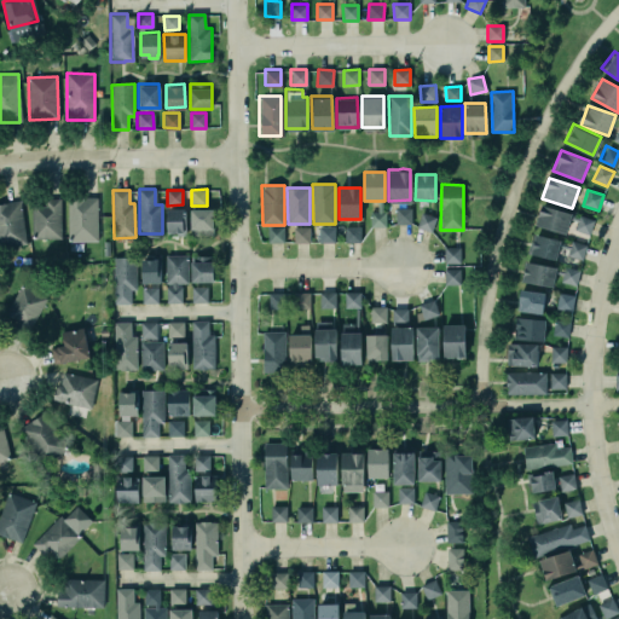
[(65,197),(67,236),(70,242),(102,246),(103,233),(100,196),(65,197)]
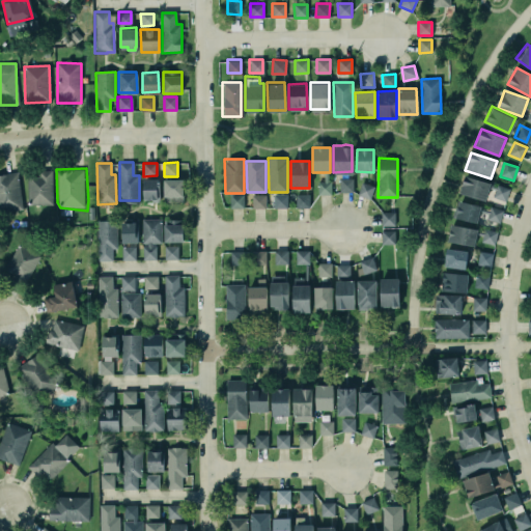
[(52,171),(27,171),(28,205),(53,204),(52,171)]
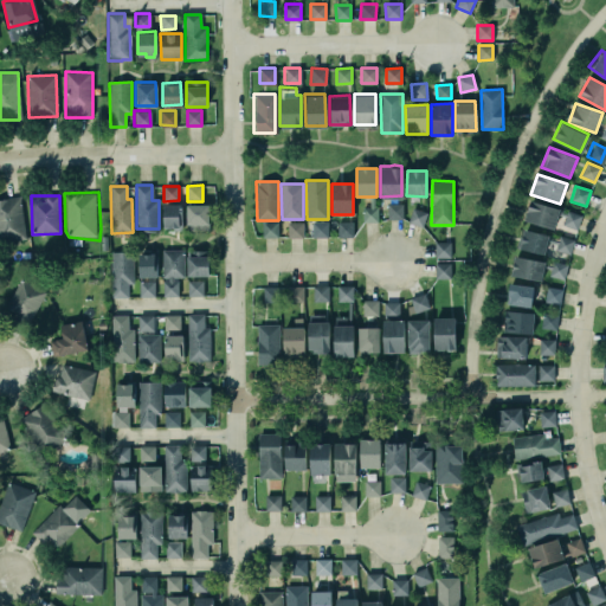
[(0,199),(0,242),(26,239),(21,198),(0,199)]
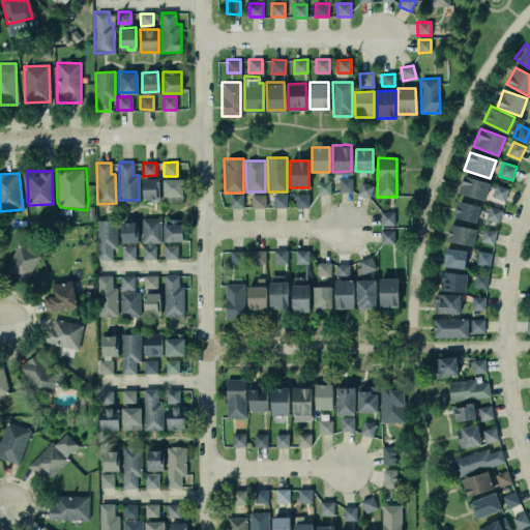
[(457,190),(483,199),(487,186),(493,188),(490,196),(503,200),(507,187),(495,182),(494,185),(488,183),(489,180),(463,173),(457,190)]
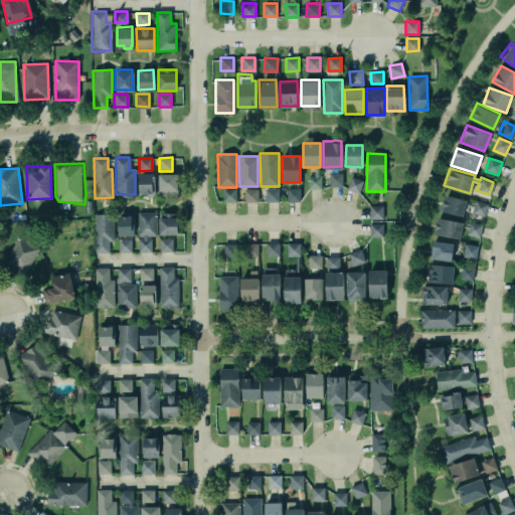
[(328,172),(328,185),(341,185),(341,172),(328,172)]
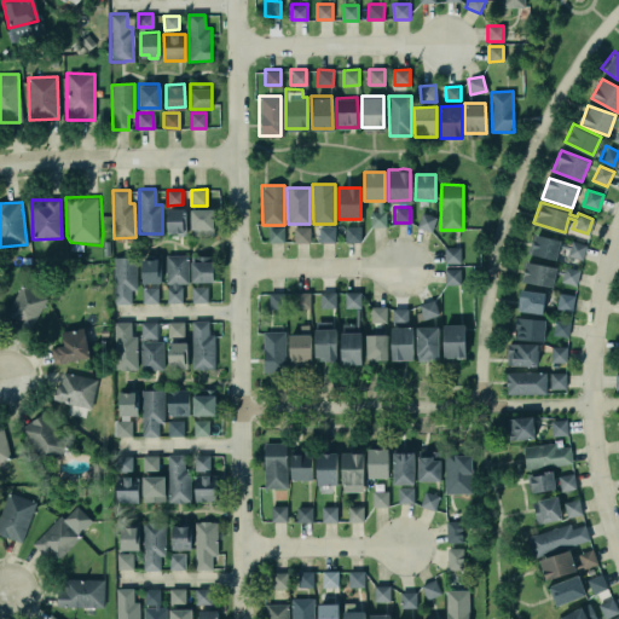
[(167,235),(185,233),(185,209),(167,210),(167,235)]
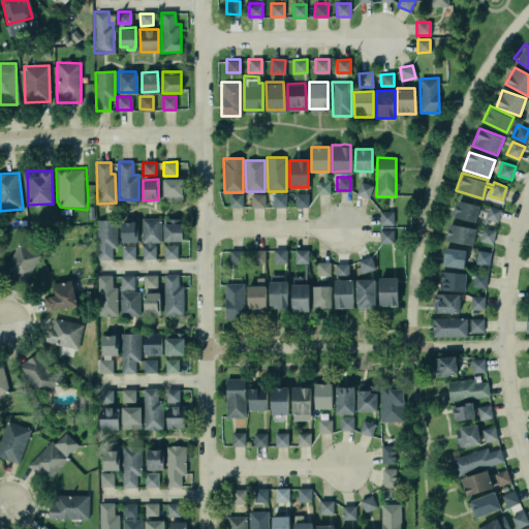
[(183,179),(163,179),(162,201),(182,201),(183,179)]
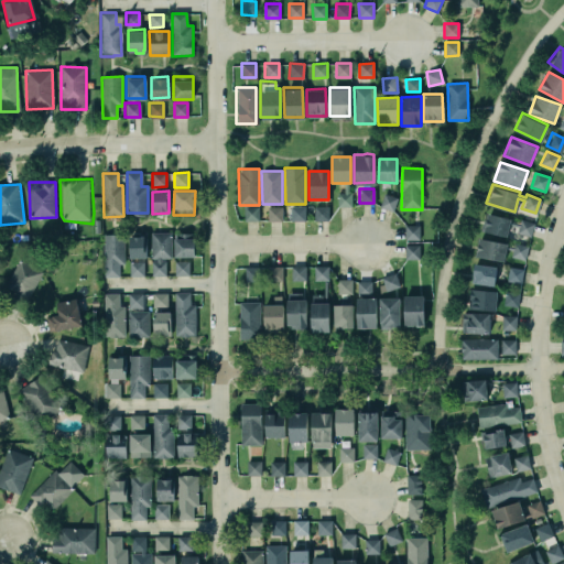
[(337,207),(351,207),(351,193),(337,193),(337,207)]
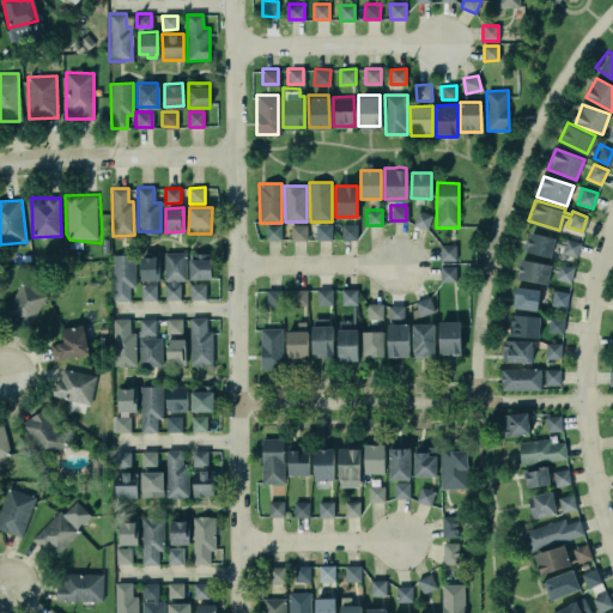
[(413,225),(428,230),(432,216),(417,211),(413,225)]
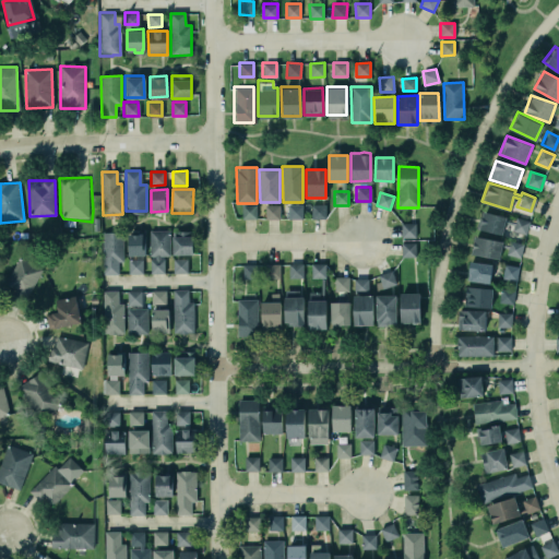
[(256,219),(257,204),(241,204),(241,218),(256,219)]
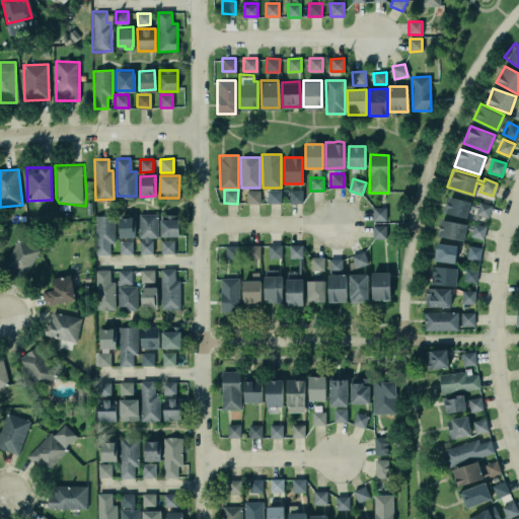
[(281,190),(268,190),(268,204),(281,204),(281,190)]
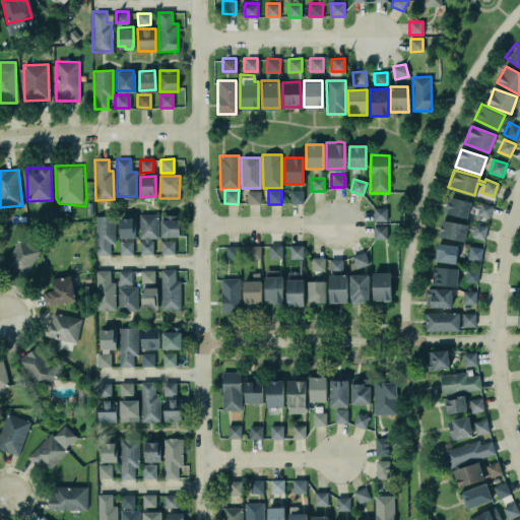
[(289,204),(303,203),(303,190),(289,191),(289,204)]
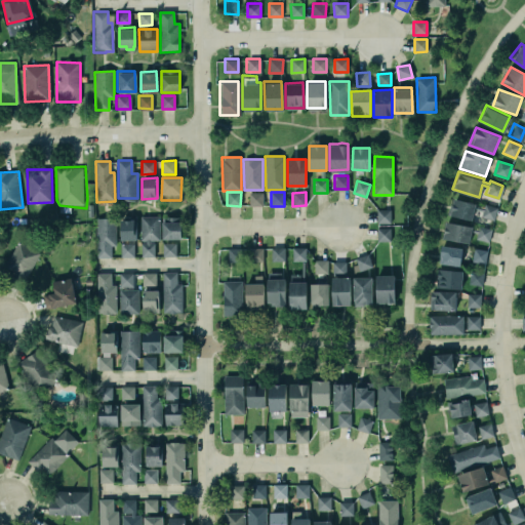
[(249,206),(263,206),(263,193),(249,193),(249,206)]
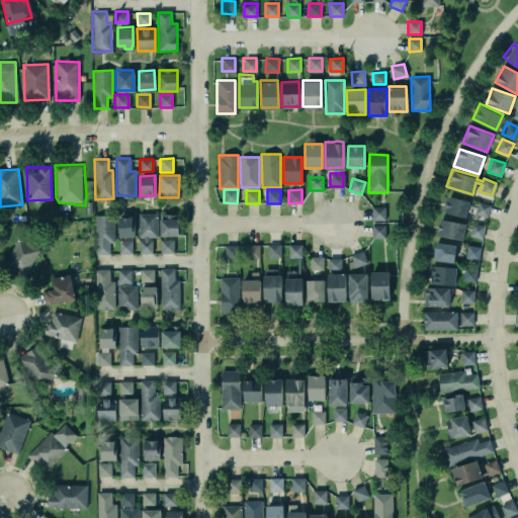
[(446,193),(444,201),(443,201),(441,209),(464,216),(468,198),(446,193)]
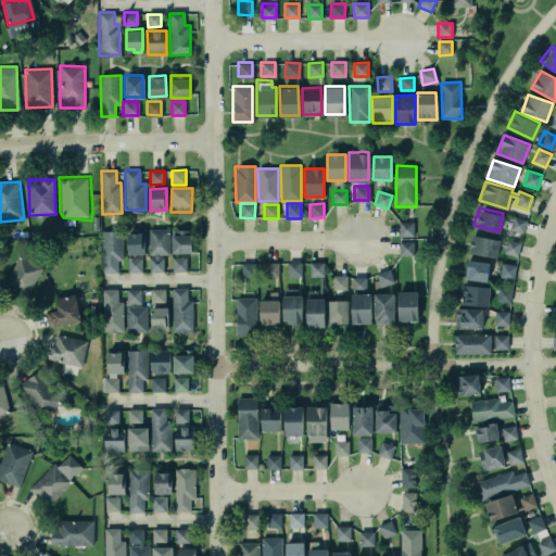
[(527,219),(513,217),(510,231),(525,234),(527,219)]
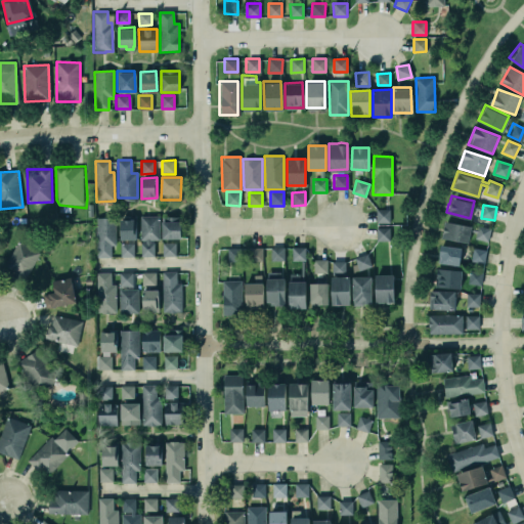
[(377,223),(390,223),(390,210),(377,209),(377,223)]
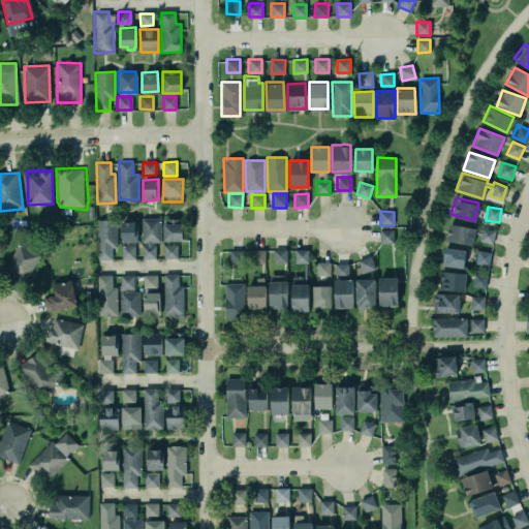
[(96,218),(105,217),(116,218),(116,246),(111,247),(111,258),(96,258),(96,218)]
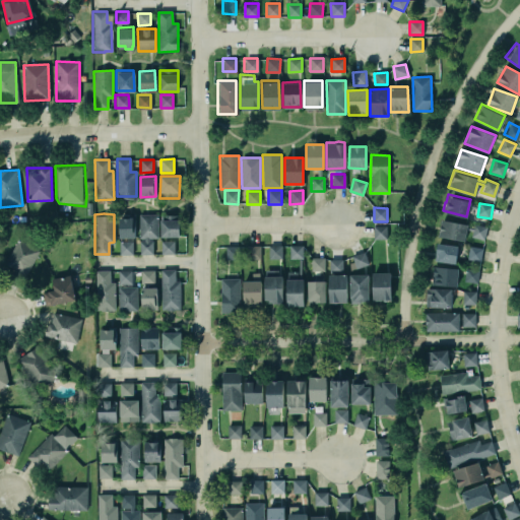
[(137,213),(156,213),(156,237),(147,237),(147,240),(151,240),(151,253),(138,253),(138,240),(143,240),(143,237),(138,237),(137,213)]
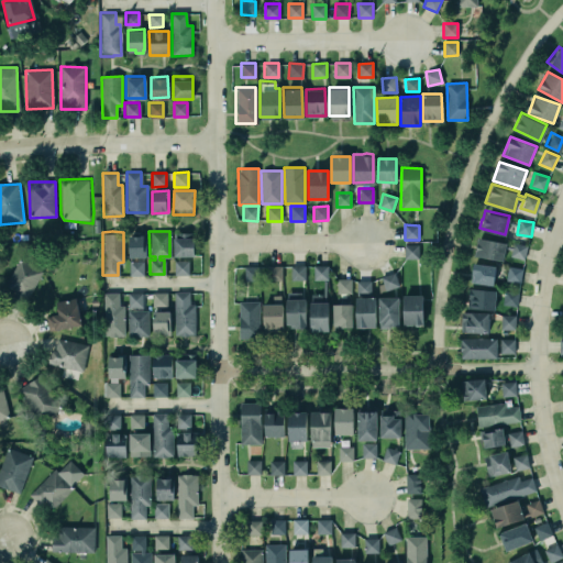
[(172,231),(173,254),(194,254),(194,236),(190,235),(190,231),(183,231),(172,231)]
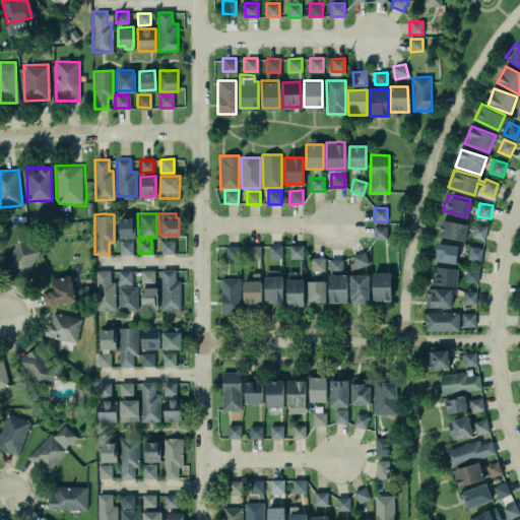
[(119,238),(135,238),(134,218),(119,218),(119,238)]
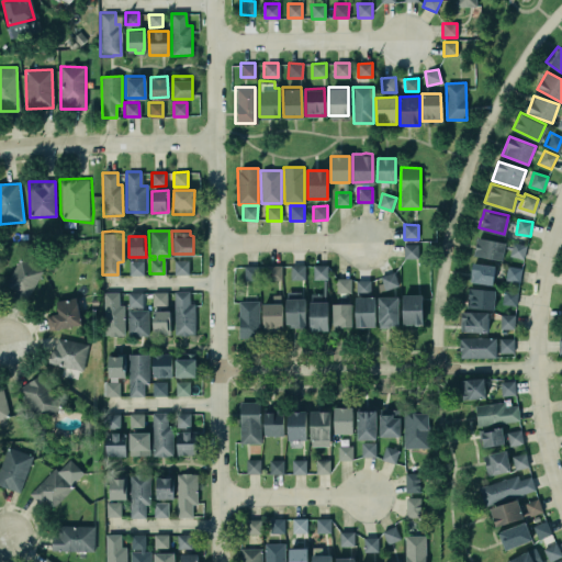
[(503,260),(505,243),(476,238),(474,256),(503,260)]
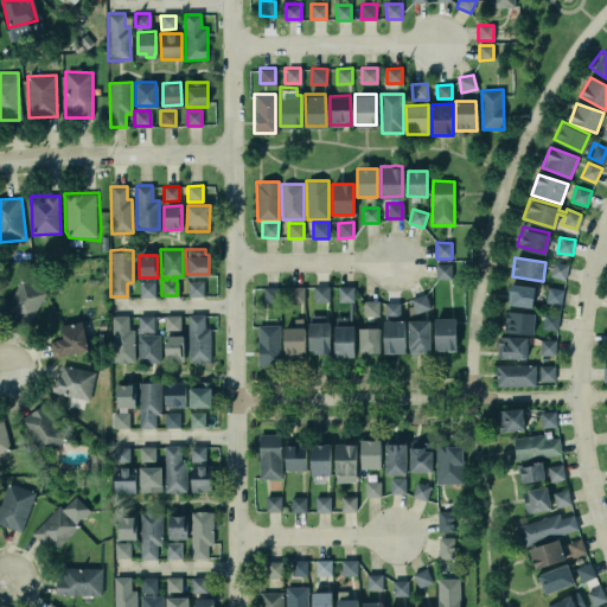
[(551,278),(566,280),(568,264),(554,262),(551,278)]
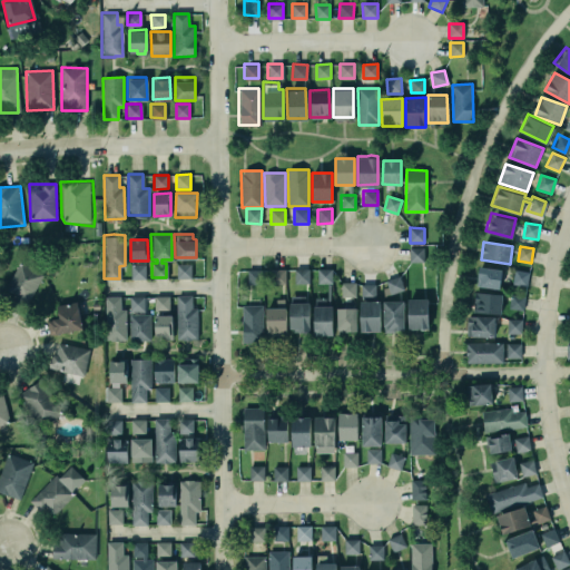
[(423,263),(423,248),(410,247),(410,262),(423,263)]
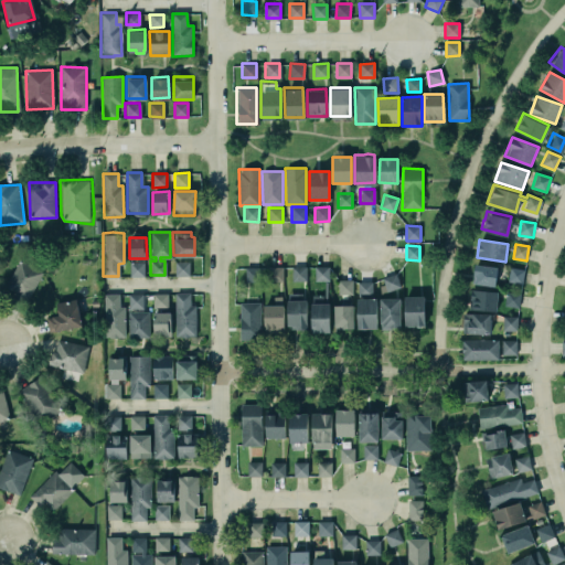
[(42,272),(18,260),(6,287),(16,291),(12,297),(28,304),(42,272)]
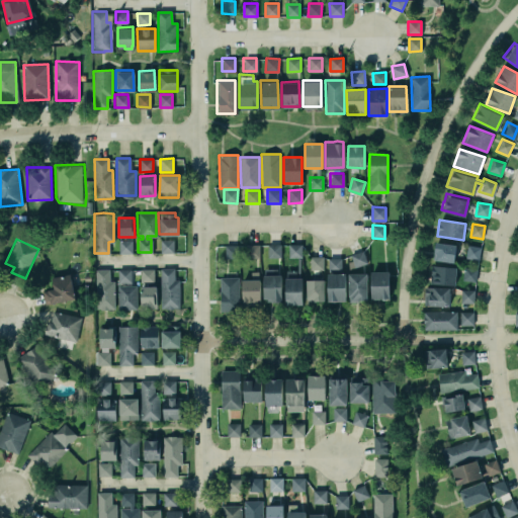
[(159,239),(172,239),(172,252),(159,252),(159,239)]
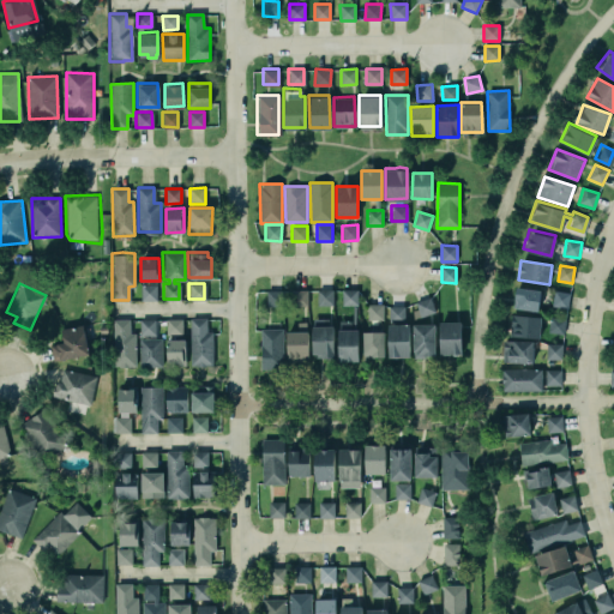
[(515,284),(540,288),(536,308),(512,306),(512,296),(513,296),(515,284)]
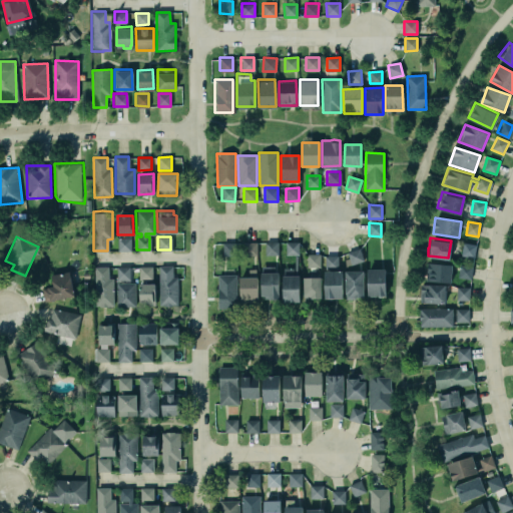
[(131,251),(130,238),(117,238),(118,251),(131,251)]
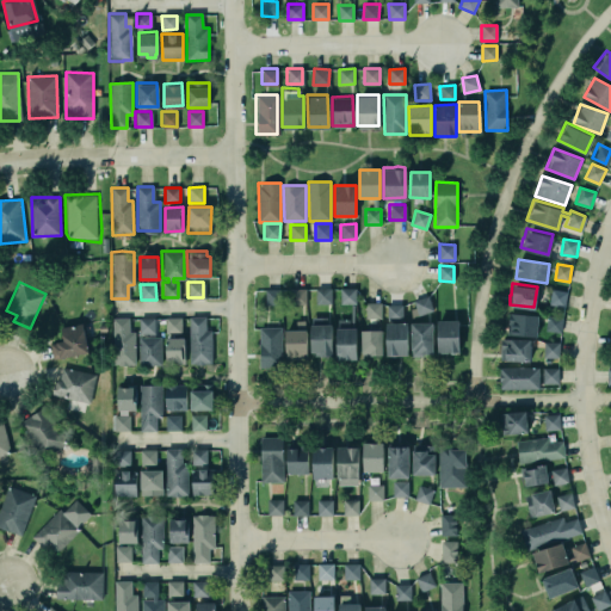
[(355,357),(355,287),(339,287),(339,303),(349,303),(349,318),(335,318),(335,357),(355,357)]
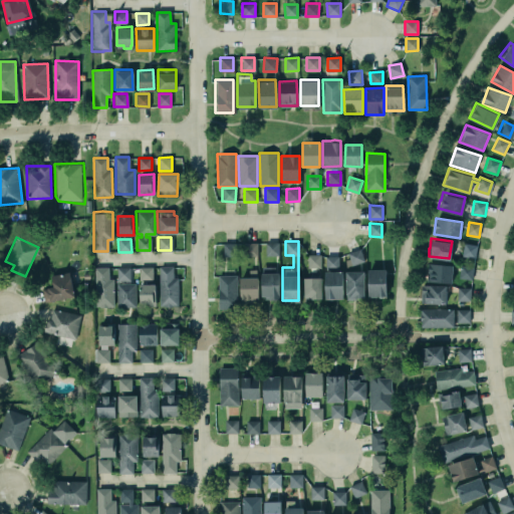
[(223,256),(236,257),(236,243),(223,243),(223,256)]
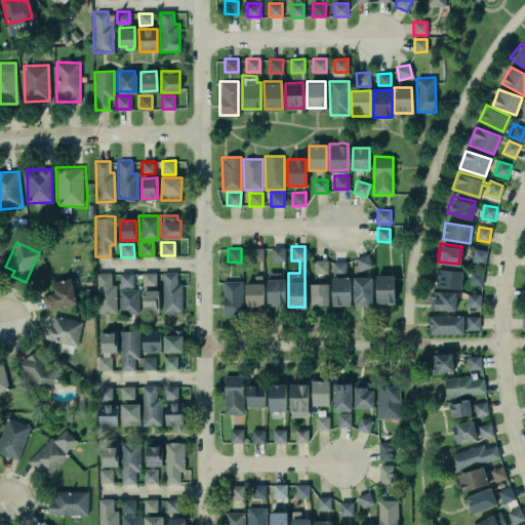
[(264,248),(248,248),(248,261),(264,261),(264,248)]
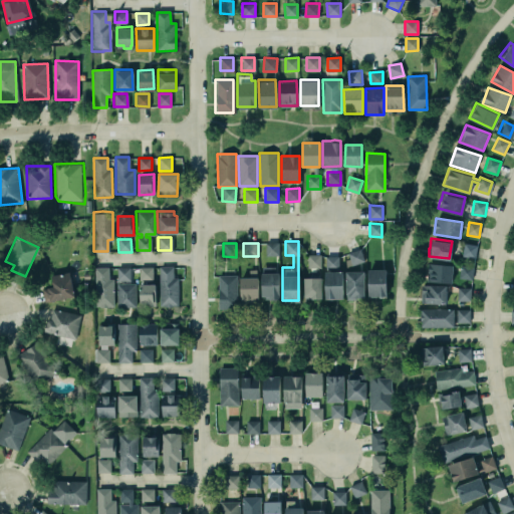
[(265,256),(279,256),(279,243),(266,243),(265,256)]
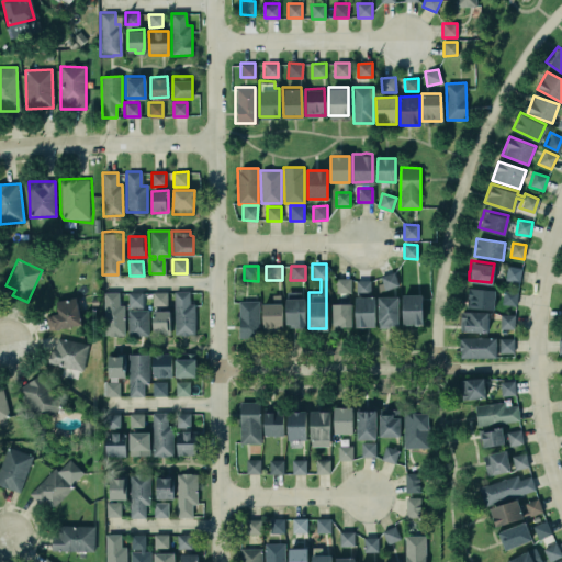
[(519,282),(521,268),(507,267),(505,281),(519,282)]
